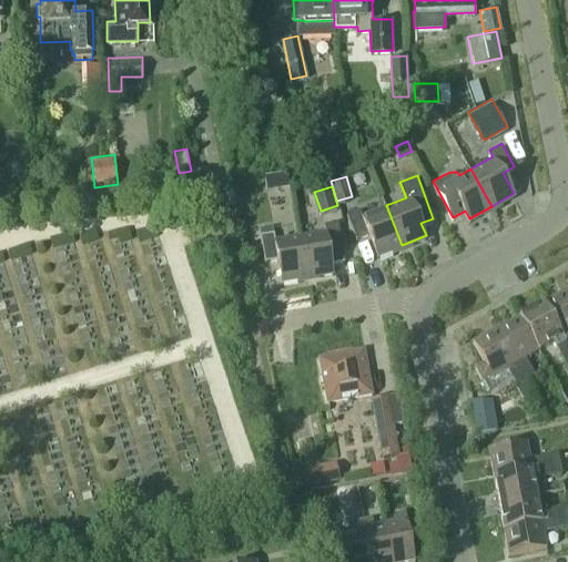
[(377,254),(402,245),(386,205),(362,214),(359,206),(346,212),(356,237),(368,232),(377,254)]
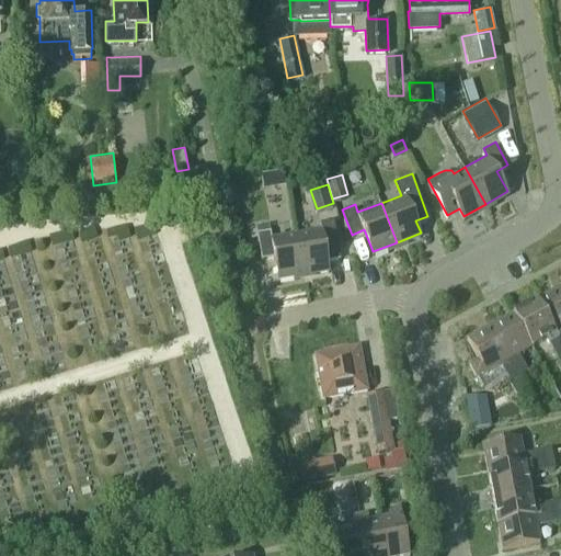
[(340,256),(338,244),(333,217),(320,219),(321,227),(296,231),(304,272),(329,268),(327,258),(340,256)]
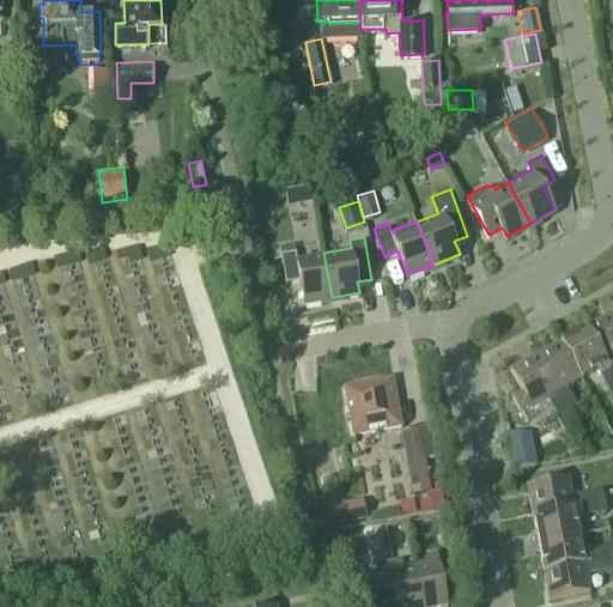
[(332,297),(323,253),(297,256),(296,248),(280,250),(285,279),(299,277),(304,302),(332,297)]
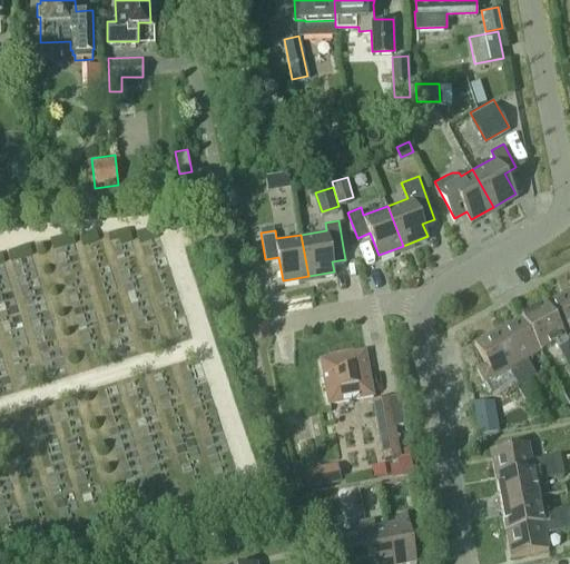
[(546,300),(569,344),(569,289),(569,287),(546,300)]
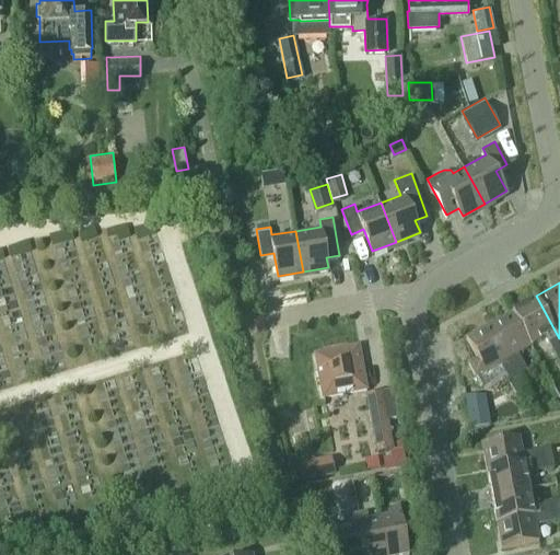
[(559,359),(559,358),(559,338),(536,296),(513,309),(532,342),(545,334),(559,359)]
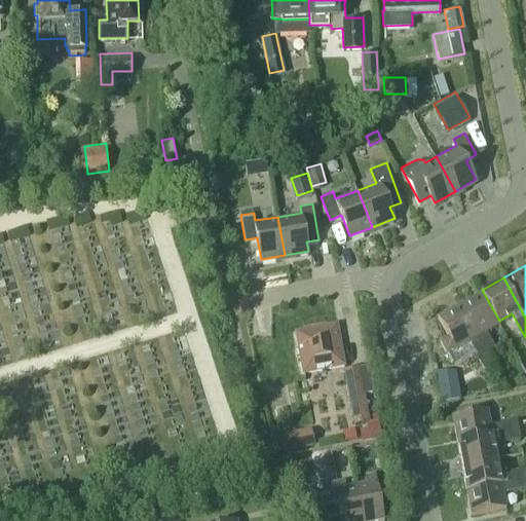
[(499,321),(482,290),(460,301),(487,349),(495,345),(486,328),(499,321)]
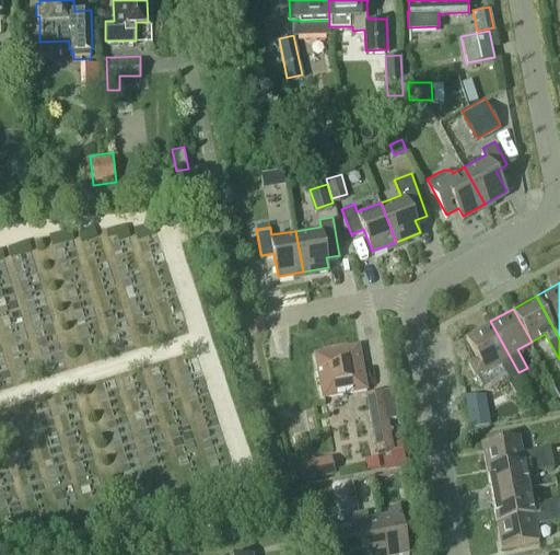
[(510,378),(518,372),(490,321),(466,335),(478,355),(468,360),(475,373),(499,360),(510,378)]
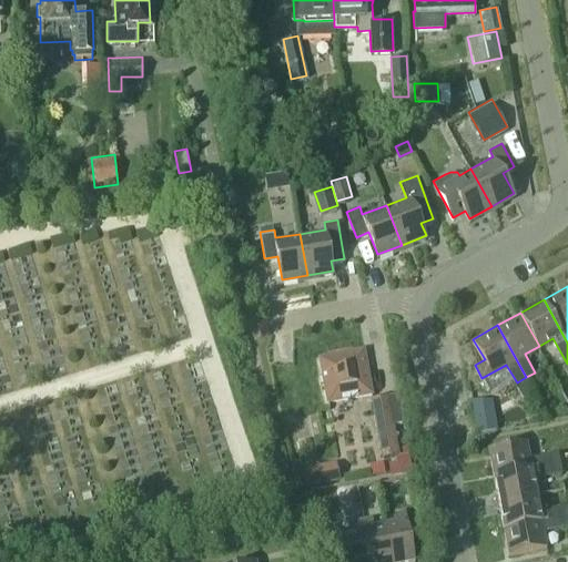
[(327,398),(371,390),(363,347),(320,355),(327,398)]
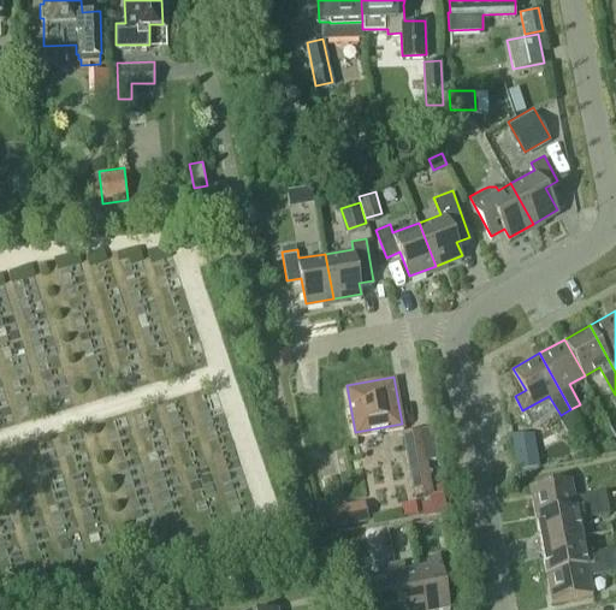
[(433,424),(402,430),(414,493),(433,490),(427,457),(438,455),(433,424)]
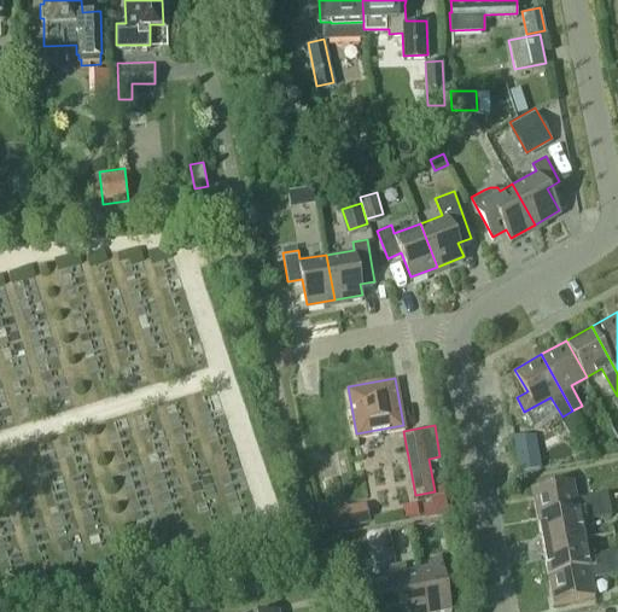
[(536,514),(610,500),(607,489),(576,495),(572,477),(531,485),(536,514)]
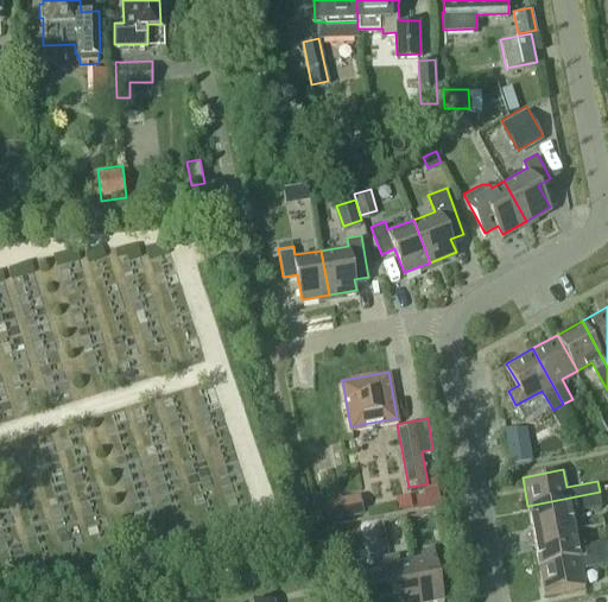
[(439,483),(424,486),(428,504),(442,500),(439,483)]
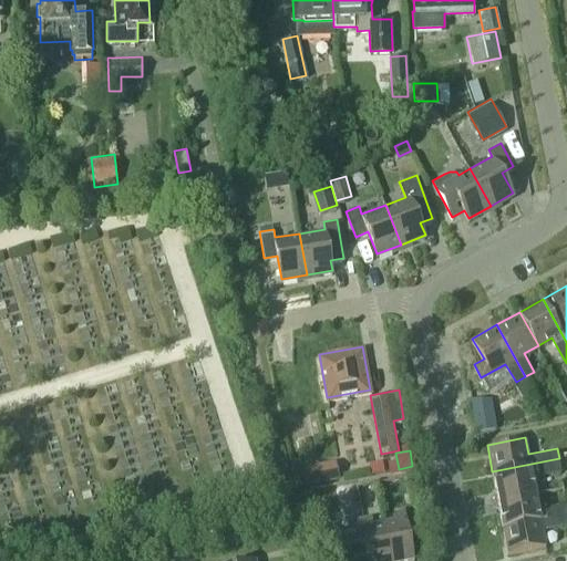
[(560,469),(559,458),(492,471),(497,497),(535,490),(533,475),(560,469)]
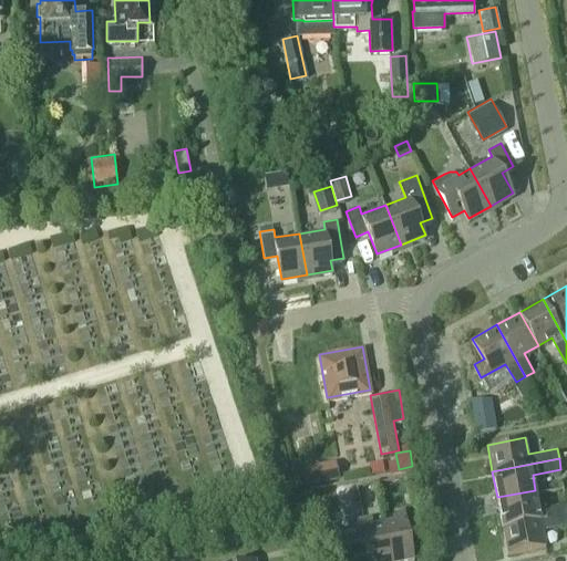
[(320,460),(305,464),(308,482),(323,479),(320,460)]
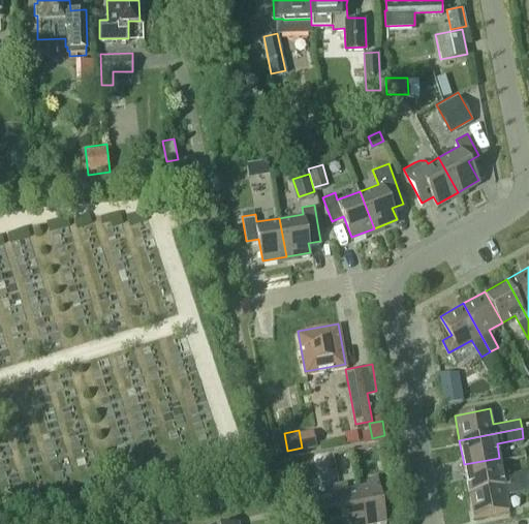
[(468,489),(528,476),(528,468),(528,467),(502,472),(499,458),(464,464),(468,489)]
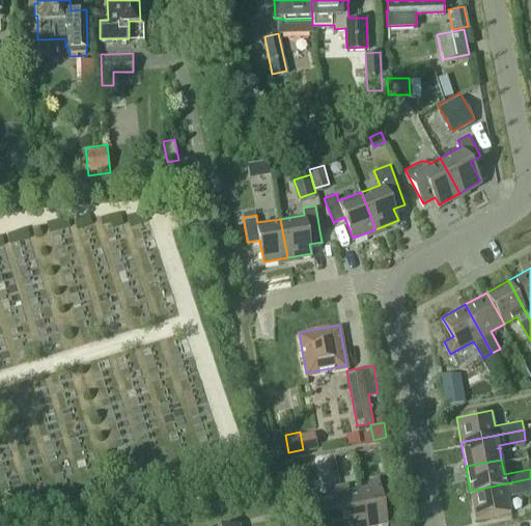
[(370,485),(360,487),(367,525),(388,522),(380,482),(379,475),(368,477),(370,485)]
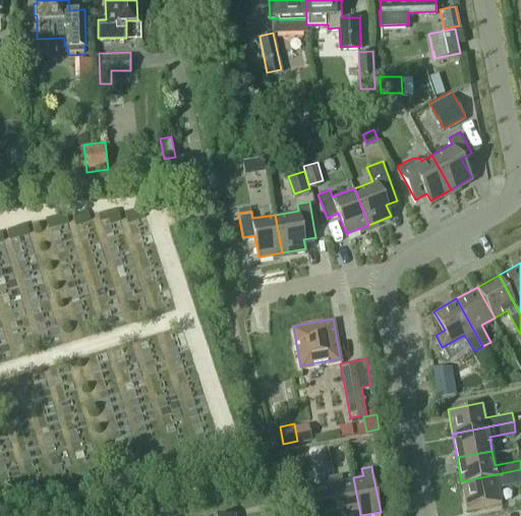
[(520,479),(520,469),(461,481),(466,507),(501,500),(498,484),(520,479)]
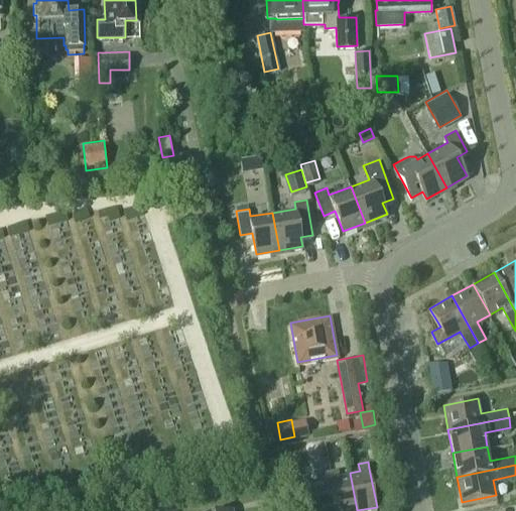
[(355,510),(357,510),(350,473),(339,475),(338,468),(330,469),(337,510),(355,510)]
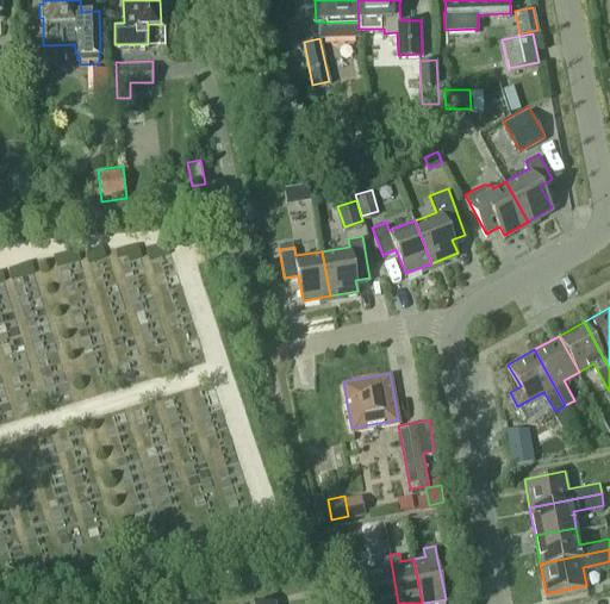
[(398,603),(390,554),(379,556),(381,565),(369,567),(375,603),(398,603)]
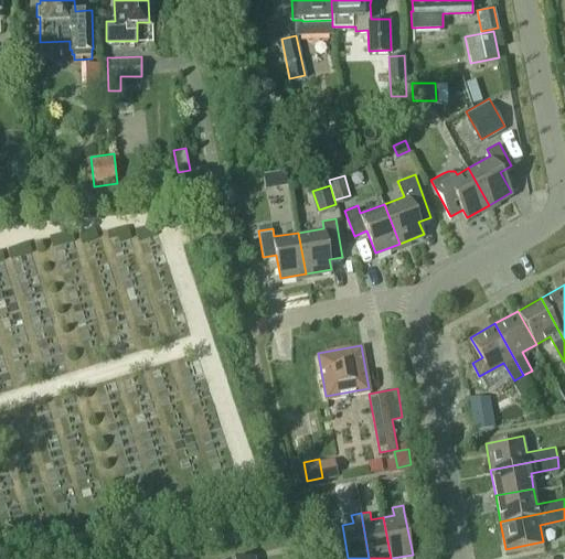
[(329,519),(318,522),(320,529),(324,558),(348,558),(342,525),(330,527),(329,519)]
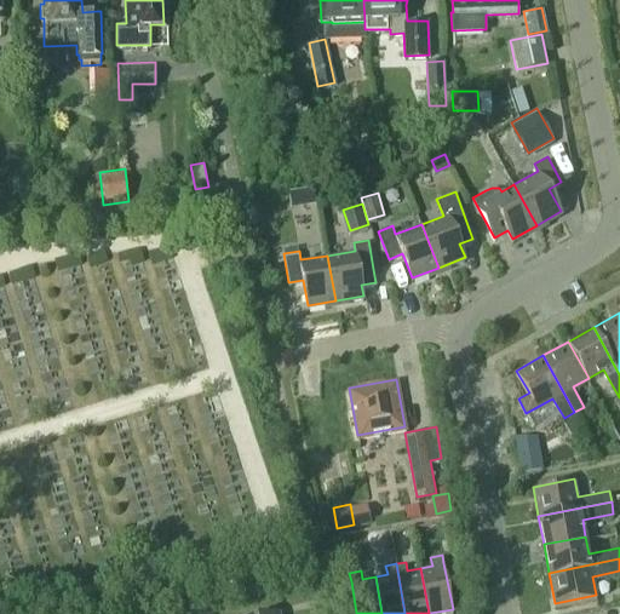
[(172,613),(170,601),(160,603),(162,613),(172,613)]
